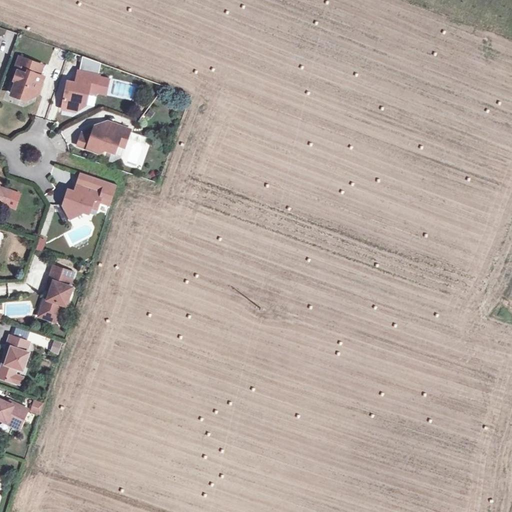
[(28,102),(35,99),(40,86),(44,85),(46,79),(41,77),(45,68),(20,59),(15,72),(19,73),(15,83),(18,84),(13,96),(28,102)]
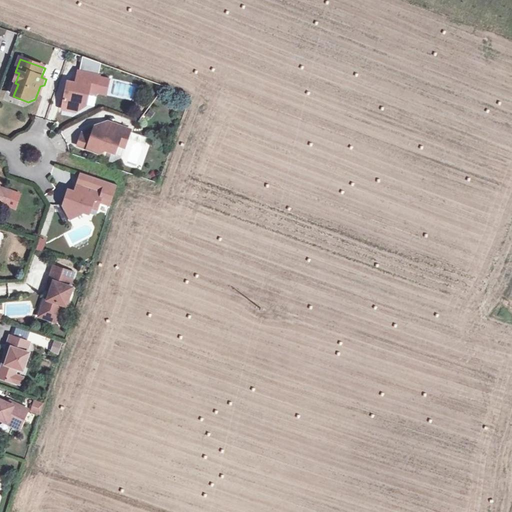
[(93,96),(98,97),(102,79),(82,74),(78,86),(71,84),(69,93),(72,93),(70,101),(67,100),(65,111),(78,114),(79,109),(84,110),(88,108),(90,97),(93,96)]
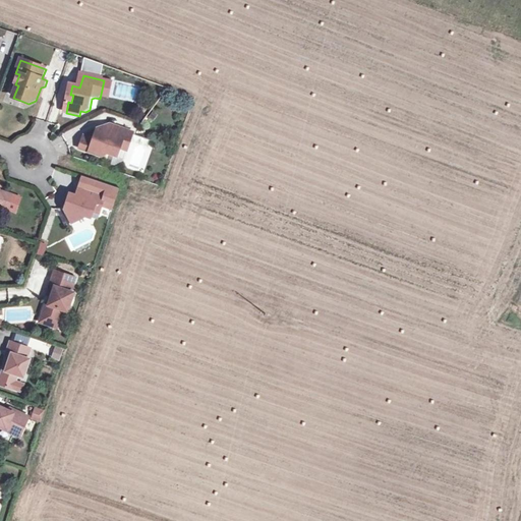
[(40,99),(45,87),(41,88),(36,101),(40,99)]
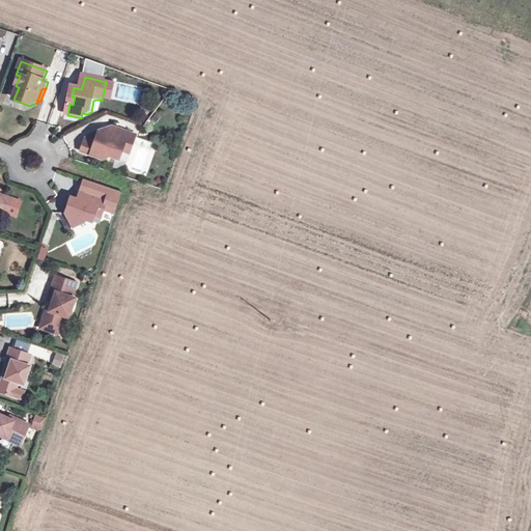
[(114,128),(102,133),(117,138),(120,130),(114,128)]
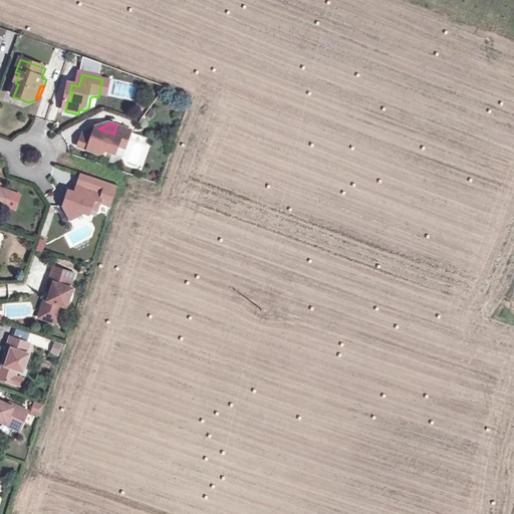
[(85,135),(80,148),(101,155),(107,152),(116,156),(119,148),(122,140),(130,143),(134,132),(116,125),(113,134),(98,129),(94,139),(85,135)]
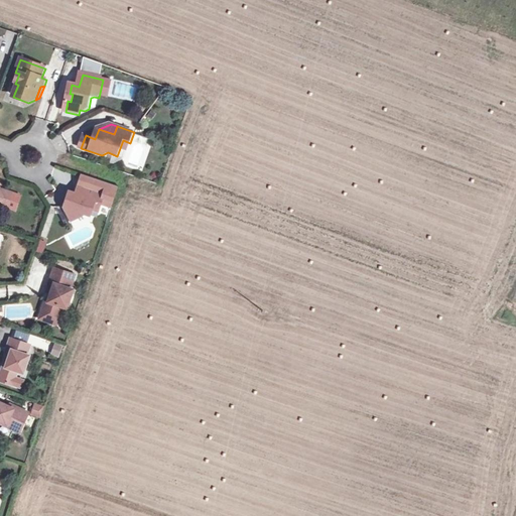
[(130,143),(123,140),(120,148),(127,150),(130,143)]
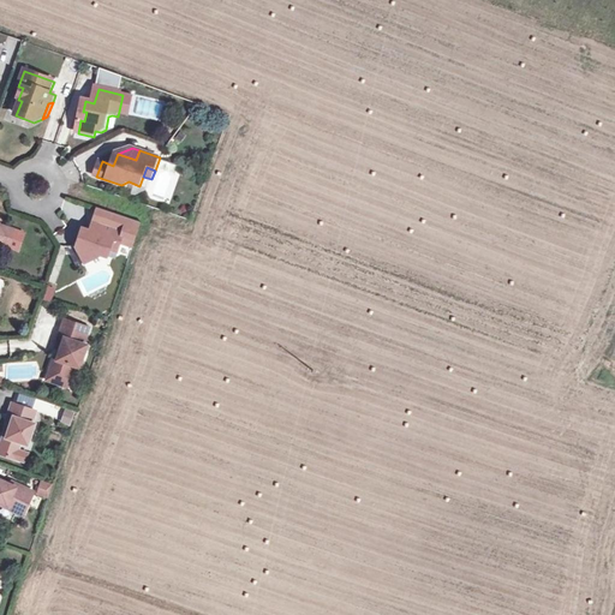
[(97,210),(90,232),(100,236),(103,225),(107,214),(97,210)]
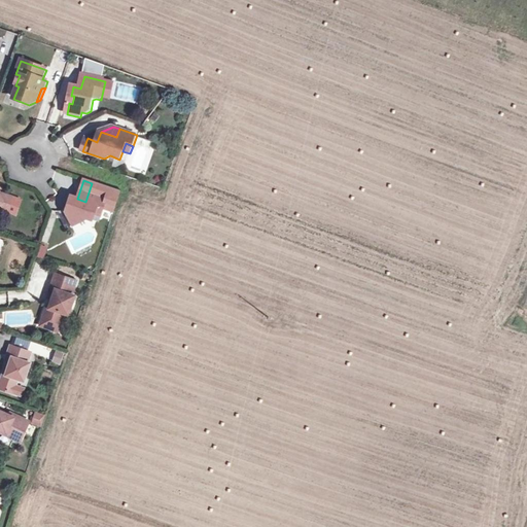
[(65,211),(68,218),(75,215),(78,223),(84,221),(85,218),(92,220),(95,214),(99,215),(102,209),(104,204),(115,208),(120,192),(92,183),(89,192),(85,202),(77,199),(71,197),(65,211)]
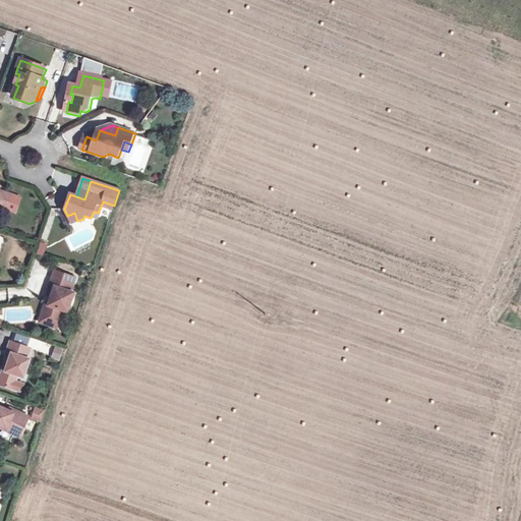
[(0,205),(8,208),(11,197),(0,193),(0,205)]
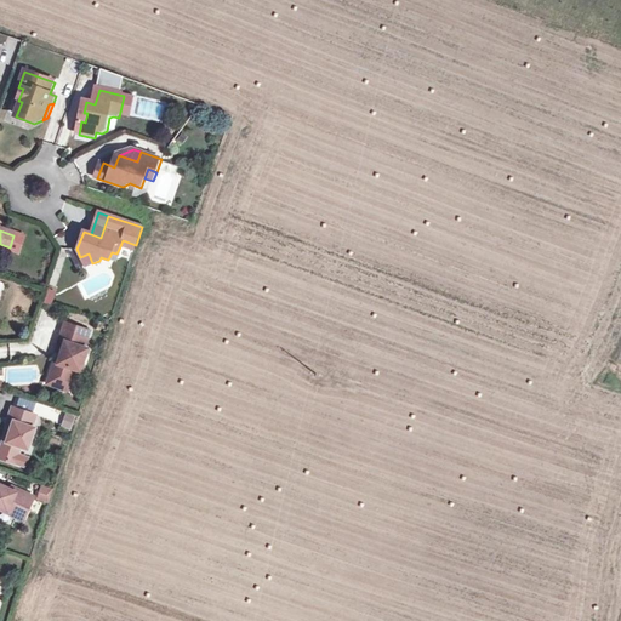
[(123,240),(120,246),(134,252),(136,245),(123,240)]
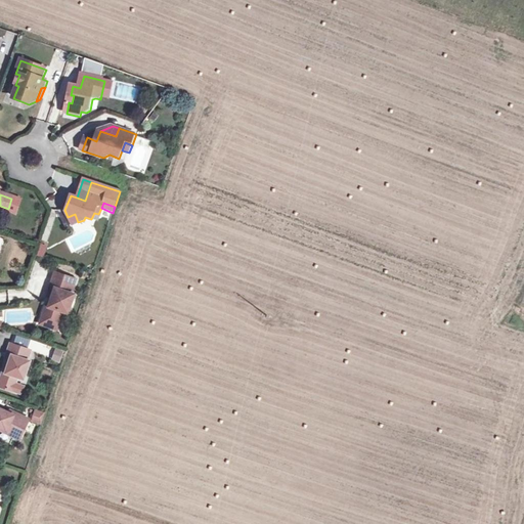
[(0,212),(6,214),(8,209),(0,206),(0,212)]
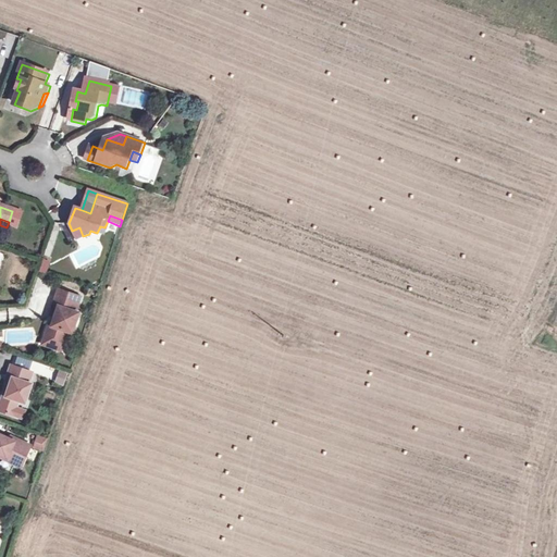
[(79,227),(72,231),(76,239),(83,236),(79,227)]
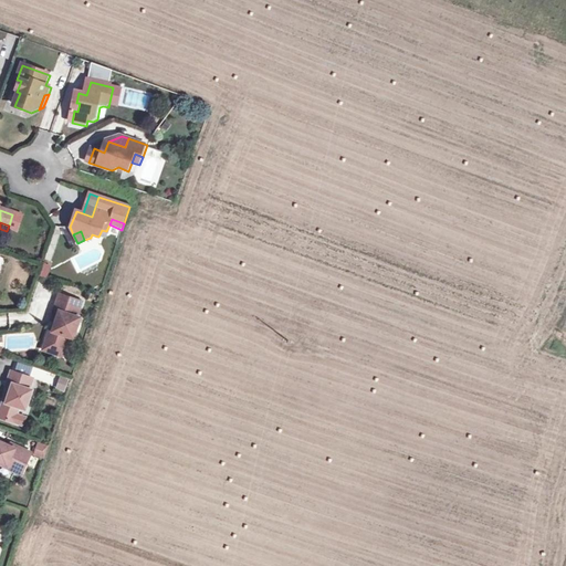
[(42,262),(39,275),(48,278),(51,264),(42,262)]
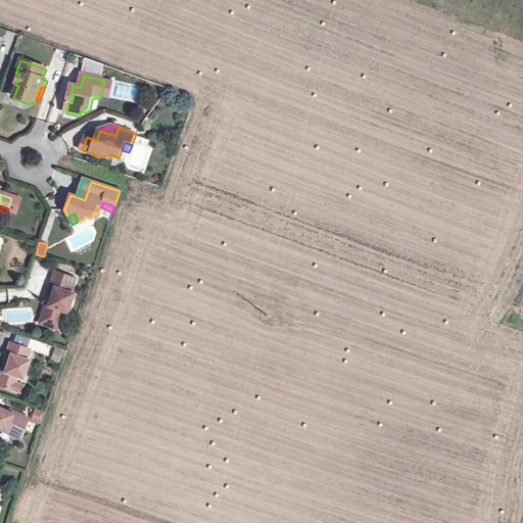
[(41,322),(55,328),(57,328),(62,316),(65,317),(72,298),(66,296),(72,282),(53,275),(47,291),(52,293),(46,308),(44,307),(39,321),(41,322)]
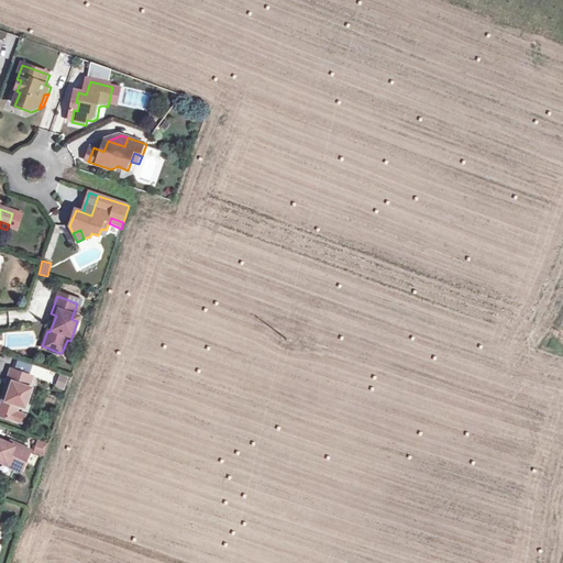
[(58,357),(59,353),(44,346),(43,351),(58,357)]
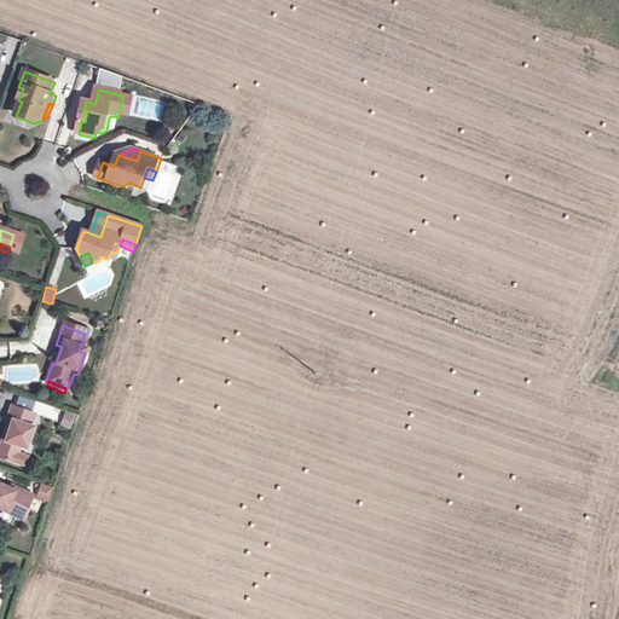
[(7,440),(4,438),(0,446),(0,458),(16,464),(23,446),(29,449),(36,428),(33,426),(36,415),(12,408),(9,417),(15,420),(11,431),(7,440)]
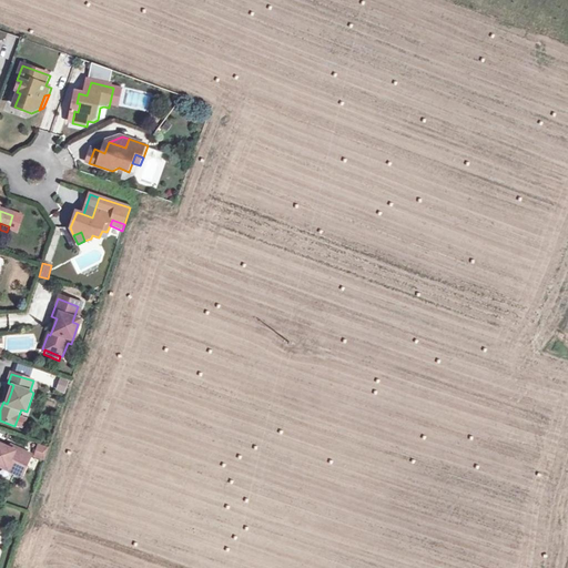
[(66,394),(70,379),(60,376),(56,391),(66,394)]
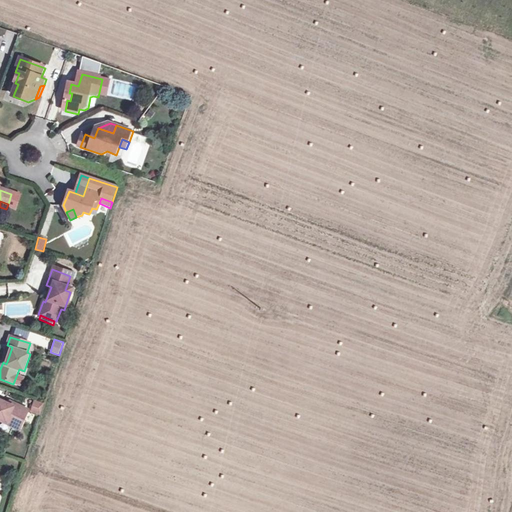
[(30,410),(16,403),(13,410),(8,407),(9,404),(0,399),(0,419),(5,422),(6,420),(21,426),(30,410)]
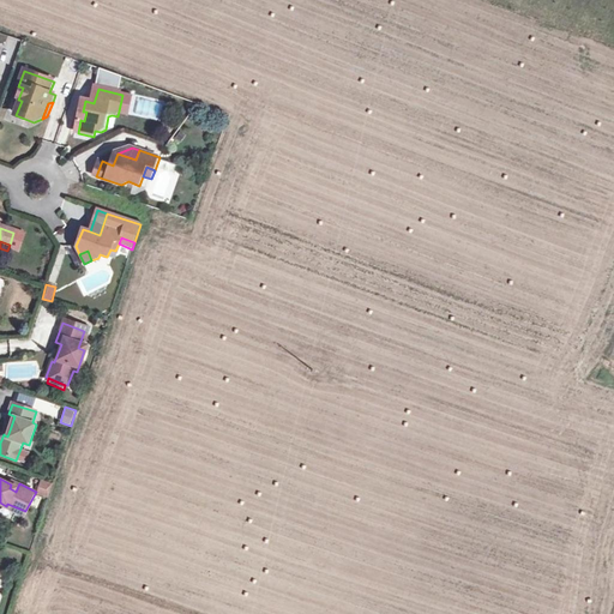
[(48,497),(52,483),(41,479),(36,493),(48,497)]
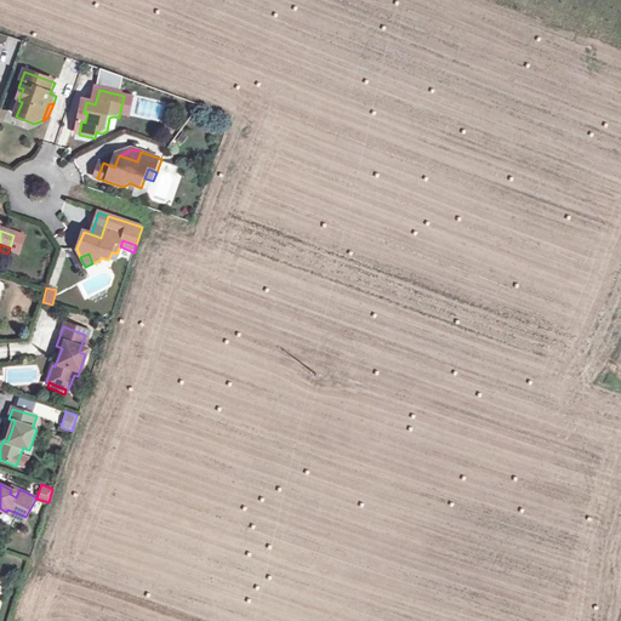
[(15,485),(11,490),(10,494),(16,497),(20,489),(15,485)]
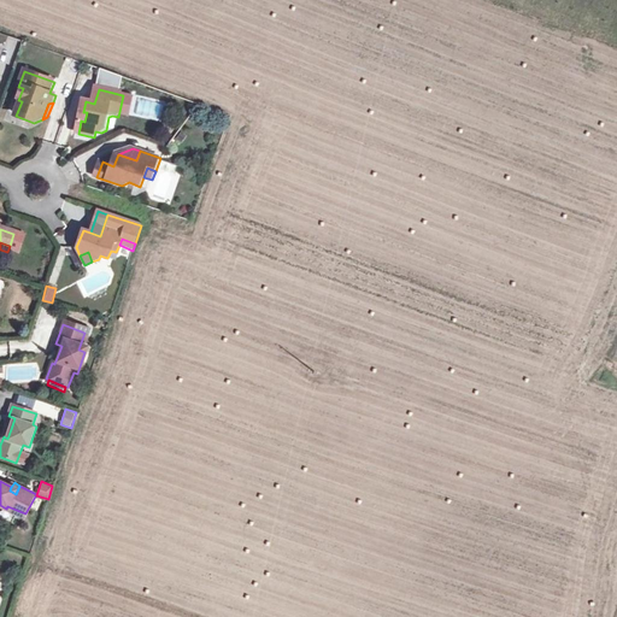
[(7,506),(6,509),(5,511),(22,521),(25,513),(7,506)]
